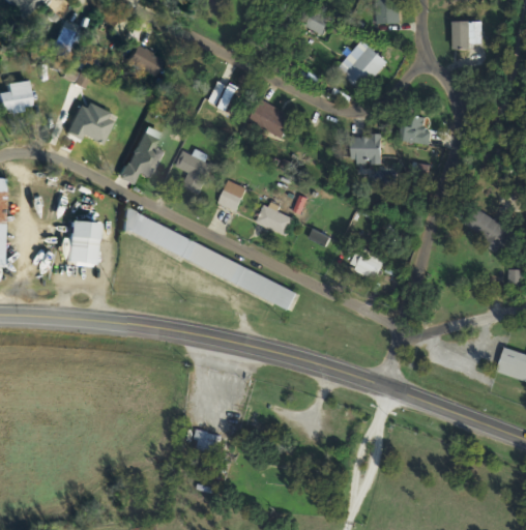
[(481,22),(454,22),(454,49),(481,49),(481,22)]
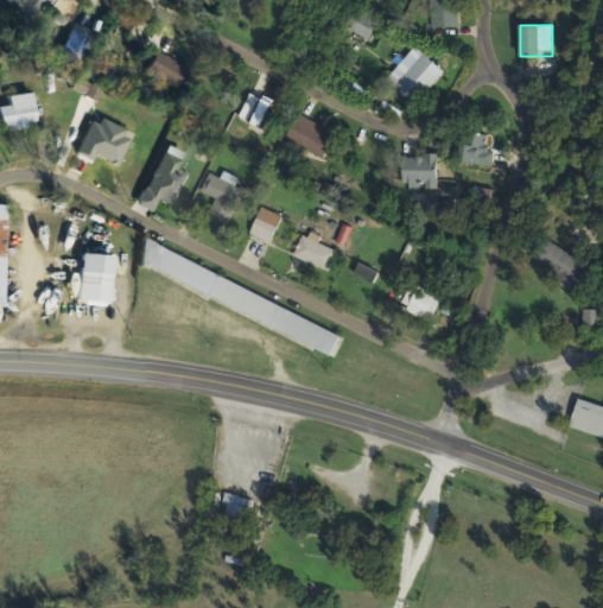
[(77,69),(90,38),(69,29),(55,59),(77,69)]
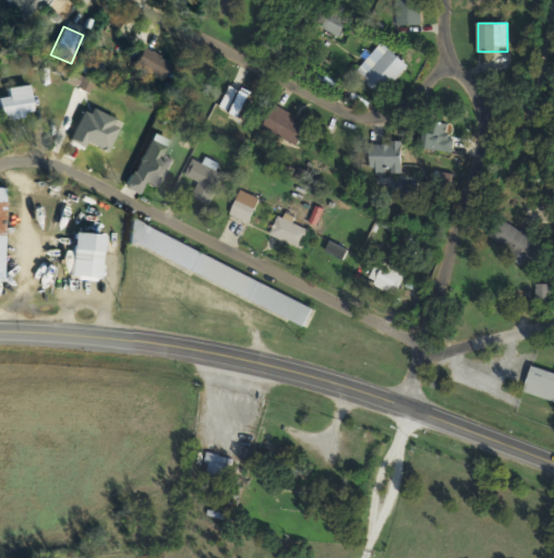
[(407,65),(381,43),(352,74),(380,98),(407,65)]
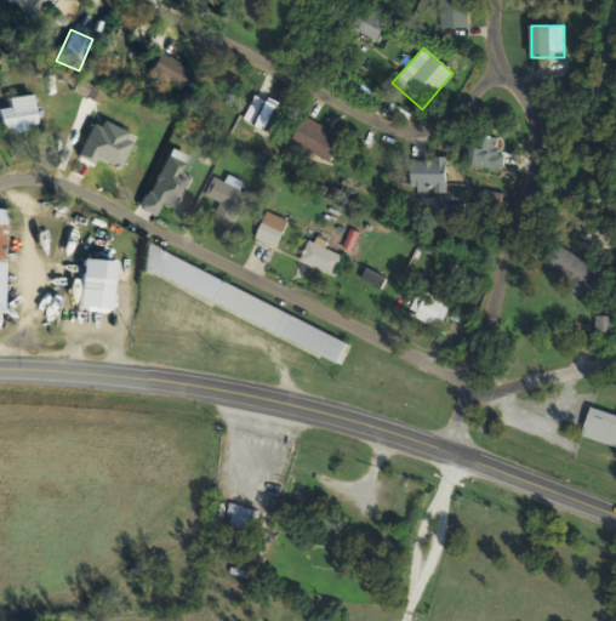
[(190,69),(169,61),(160,80),(182,90),(190,69)]
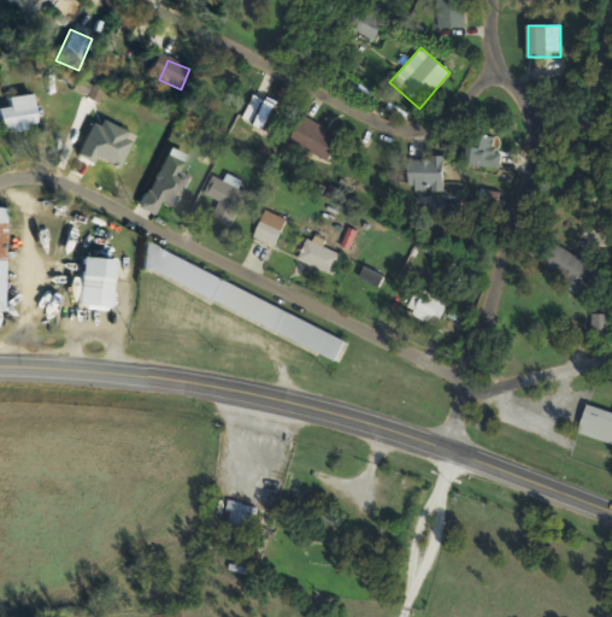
[(9,107),(0,107),(0,127),(34,128),(35,95),(9,95),(9,107)]
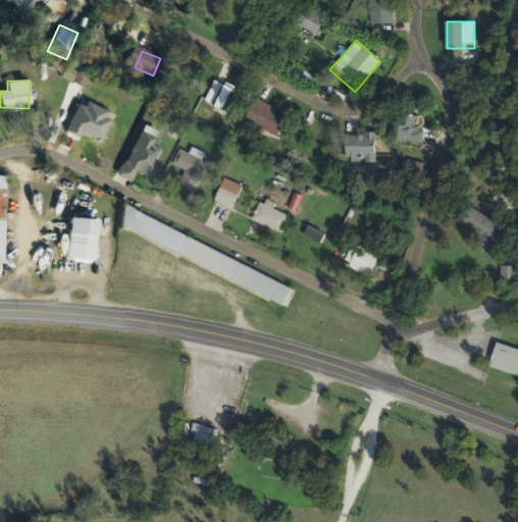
[(210,105),(229,108),(232,88),(212,85),(210,105)]
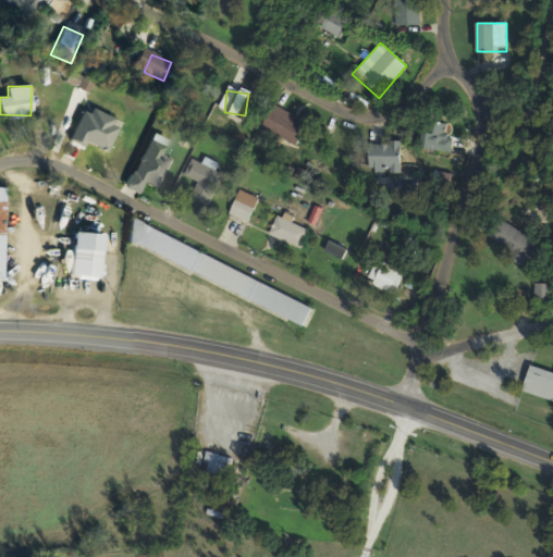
[(260,130),(296,147),(308,122),(272,104),(260,130)]
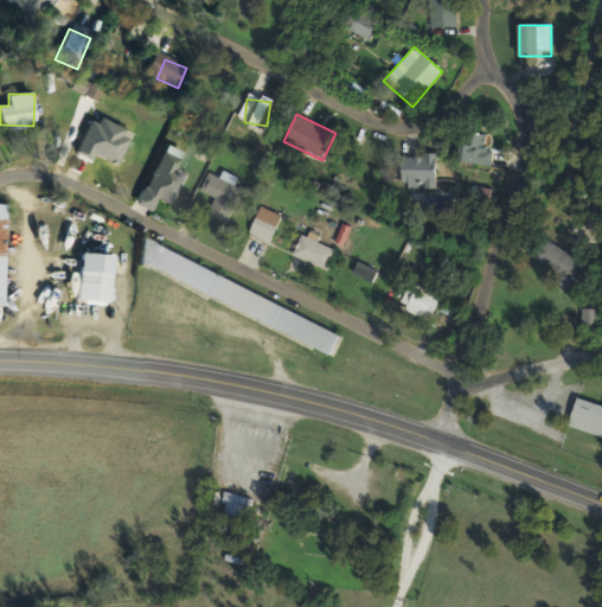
[(491,149),(485,149),(485,134),(463,134),(463,164),(491,164),(491,149)]
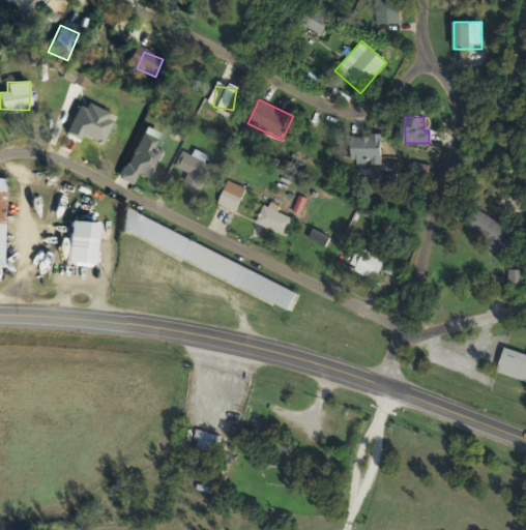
[(164,151),(153,147),(155,142),(138,136),(120,182),(128,185),(135,169),(154,176),(164,151)]
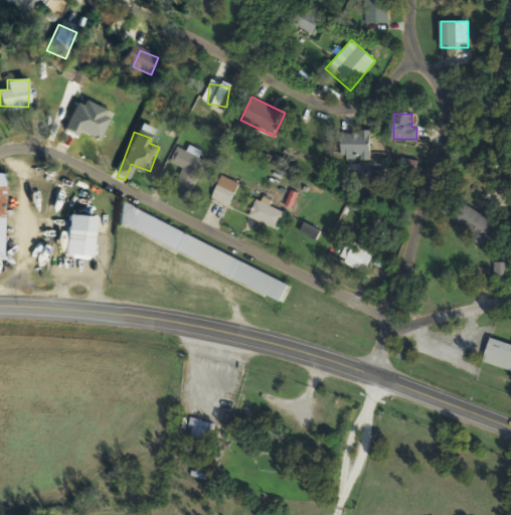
[(371,132),(337,132),(337,156),(371,156),(371,132)]
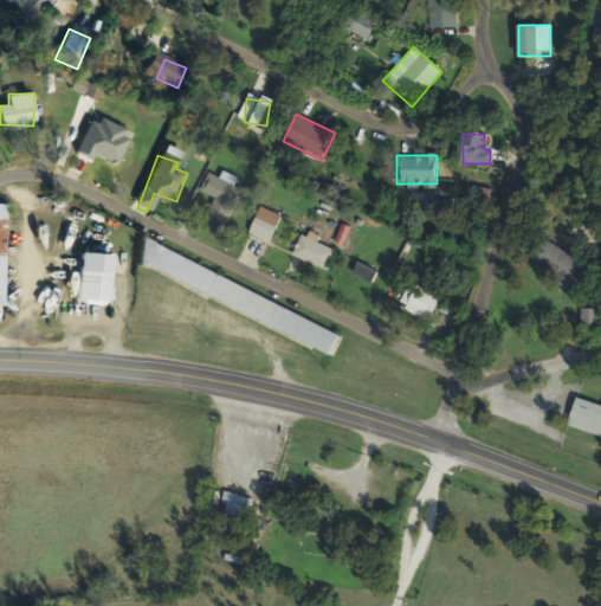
[(207,214),(227,223),(243,187),(208,172),(199,192),(214,198),(207,214)]
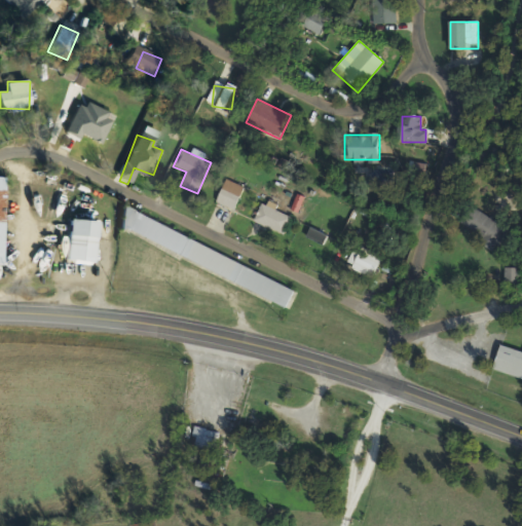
[(0,280),(2,280),(5,184),(72,186),(73,170),(6,167),(6,178),(0,177),(0,280)]
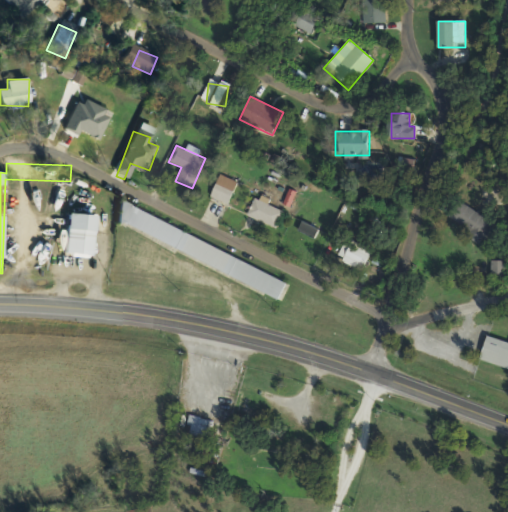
[(228,207),(238,183),(220,175),(210,199),(228,207)]
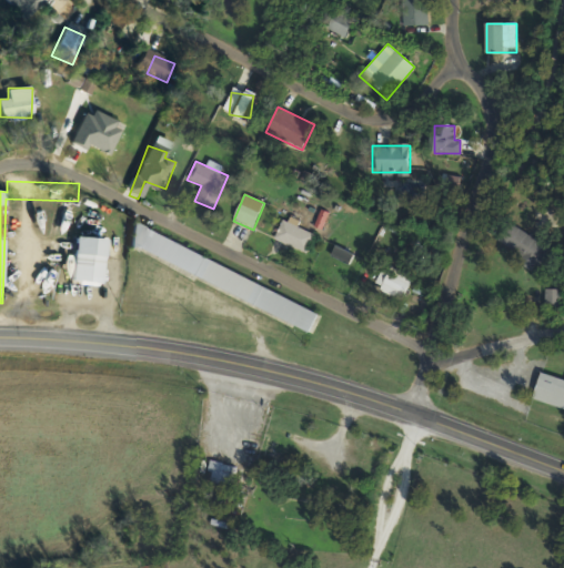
[(300,217),(292,214),(288,223),(282,221),(272,241),(305,256),(314,235),(295,226),(300,217)]
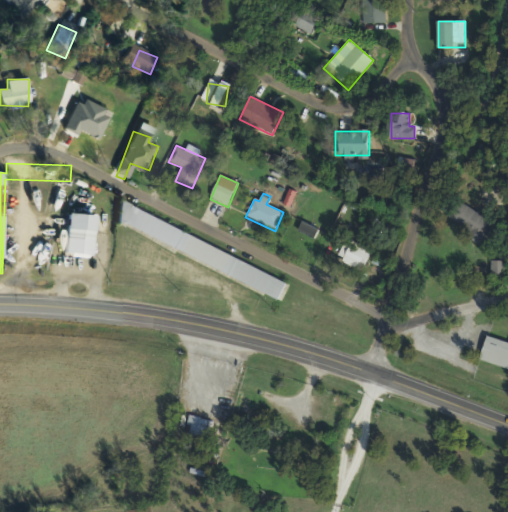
[(446,218),(488,243),(498,225),(456,201),(446,218)]
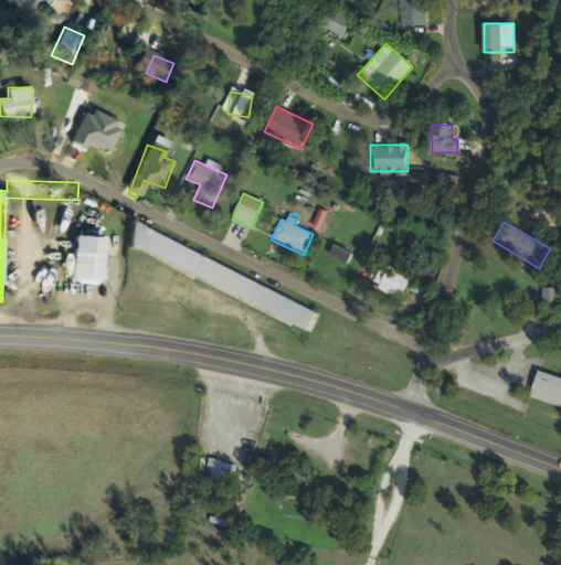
[(135,224),(126,243),(308,330),(317,311),(135,224)]
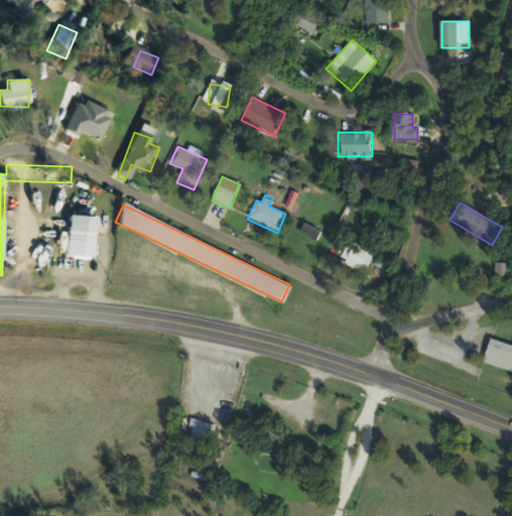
[(94,259),(97,217),(69,215),(66,258),(94,259)]
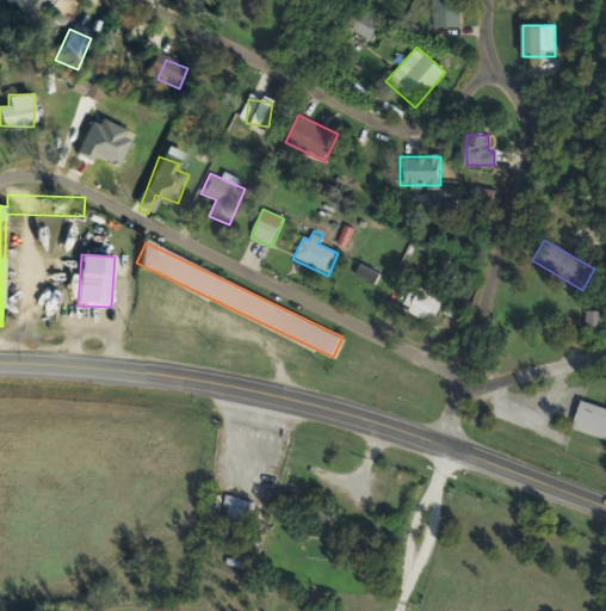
[(427,325),(443,304),(420,288),(404,308),(427,325)]
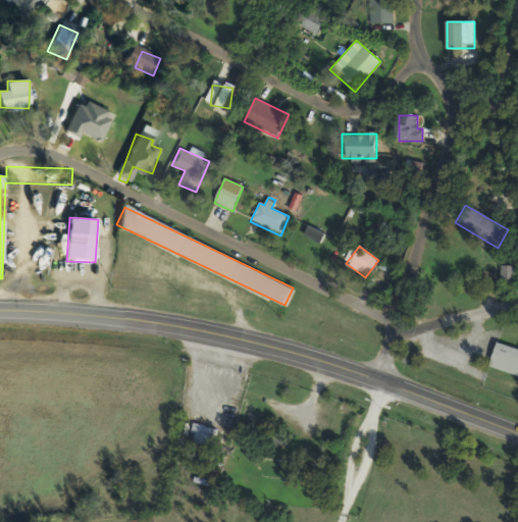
[(513,267),(499,266),(499,289),(513,289),(513,267)]
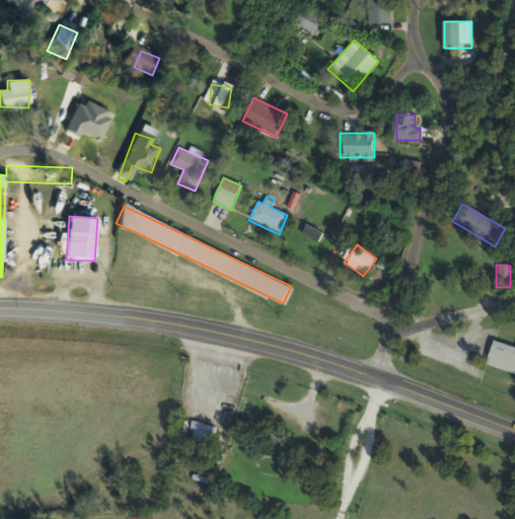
[(514,346),(491,342),(487,367),(514,372),(514,346)]
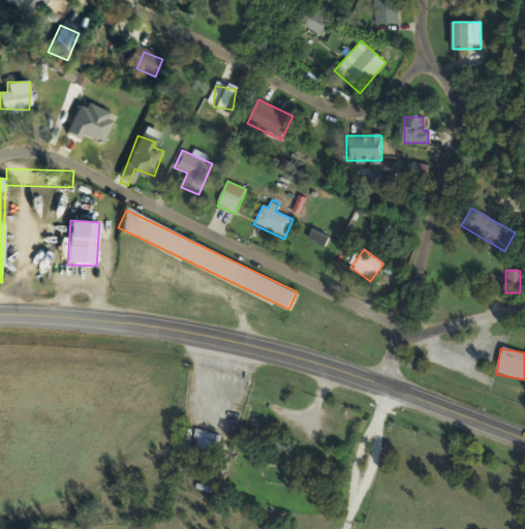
[(217,453),(220,434),(193,430),(191,449),(217,453)]
